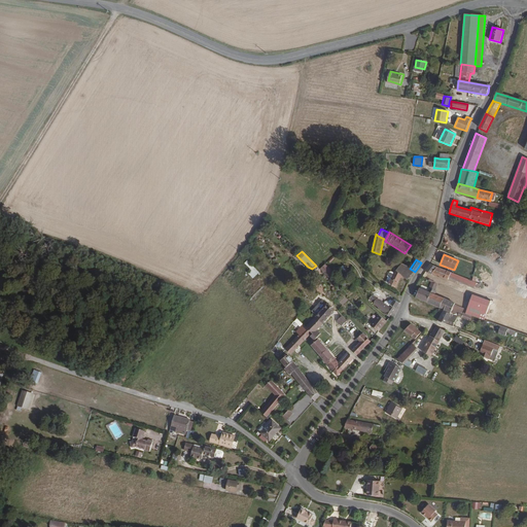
[(259,273),(247,260),(244,264),(250,269),(252,271),(250,273),(248,274),(253,279),(259,273)]
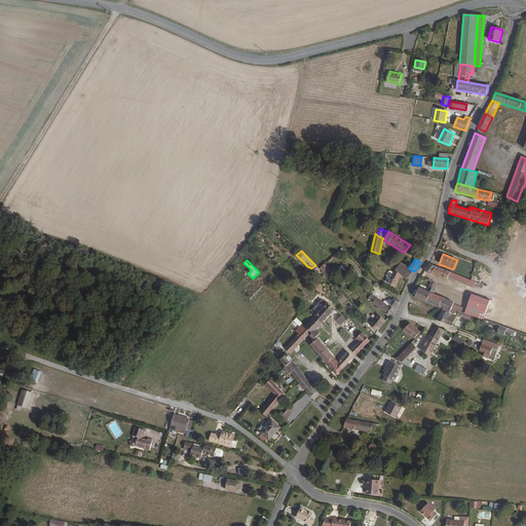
[(402,276),(403,276),(407,279),(414,271),(409,268),(406,265),(401,263),(396,270),(402,276)]
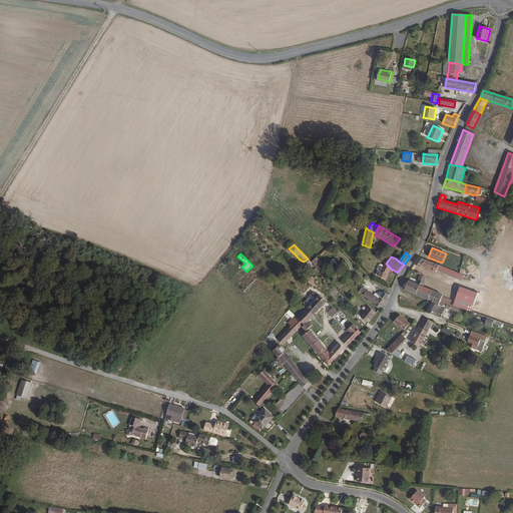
[(439,266),(419,257),(414,265),(420,268),(421,267),(433,272),(432,272),(436,274),(437,271),(439,266)]
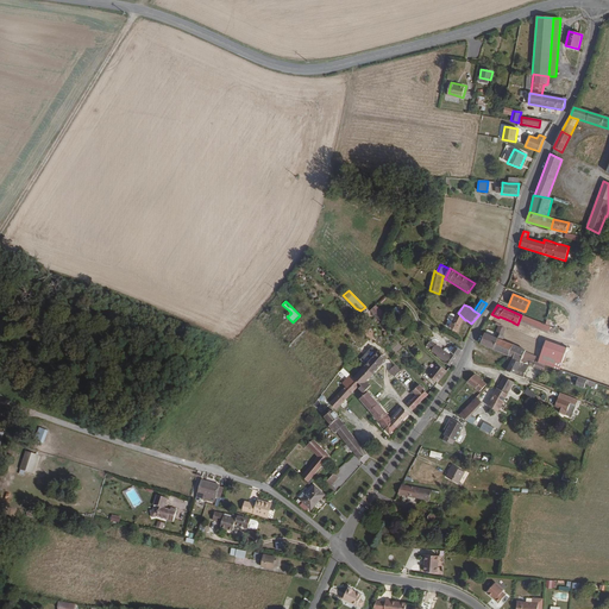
[(391,324),(376,306),(370,311),(387,328),(391,324)]
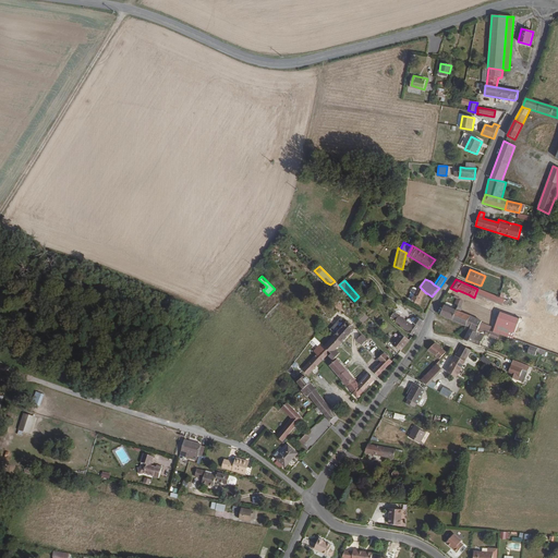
[(426,293),(420,287),(419,287),(417,289),(412,301),(420,305),(425,294),(425,295),(426,293)]
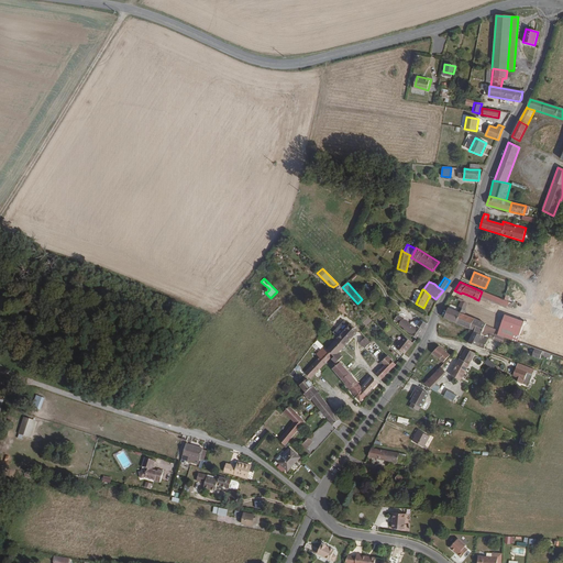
[(416,304),(421,291),(418,290),(416,290),(414,296),(415,297),(412,301),(412,302),(416,304)]
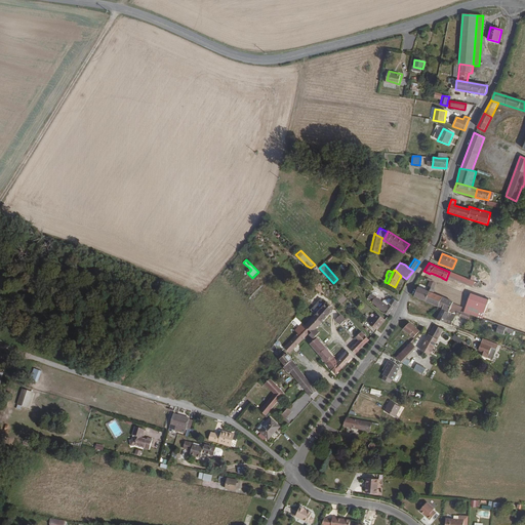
[(470,280),(449,272),(447,277),(472,288),(473,286),(475,282),(474,282),(470,280)]
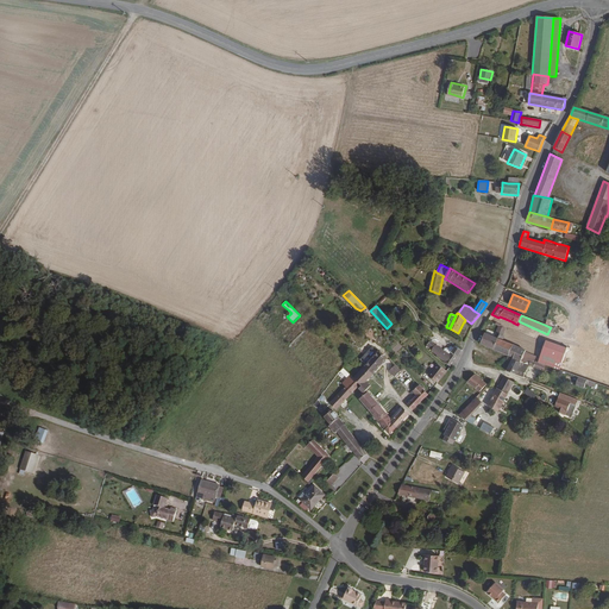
[(503,328),(498,326),(496,332),(498,333),(500,333),(498,337),(497,339),(503,341),(504,337),(503,337),(506,330),(503,328)]
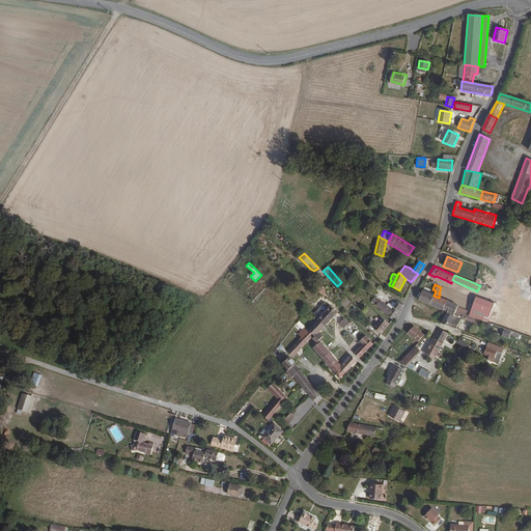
[(519,291),(516,298),(530,302),(530,285),(528,295),(519,291)]
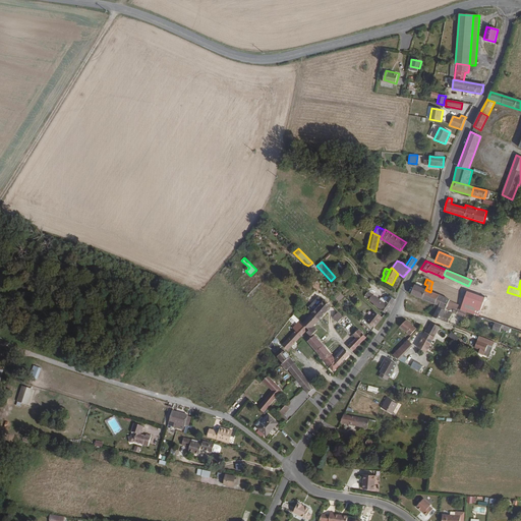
[(435,305),(439,306),(439,308),(445,311),(446,310),(457,309),(459,305),(449,301),(450,300),(443,297),(435,294),(430,292),(425,290),(414,286),(411,295),(435,305)]
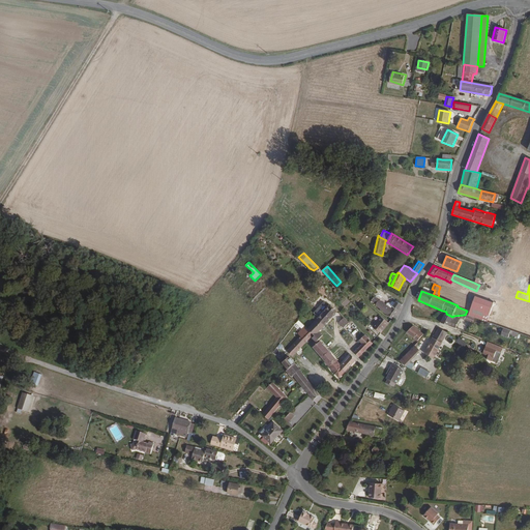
[(529,337),(529,301),(516,297),(505,294),(503,300),(496,297),(494,303),(483,300),(475,297),(468,316),(475,319),(529,337)]
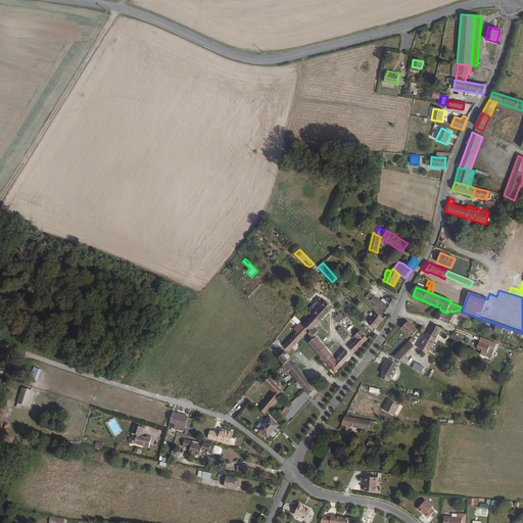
[(461,311),(462,312),(469,293),(477,296),(478,294),(468,291),(462,307),(461,306),(459,311),(461,311)]
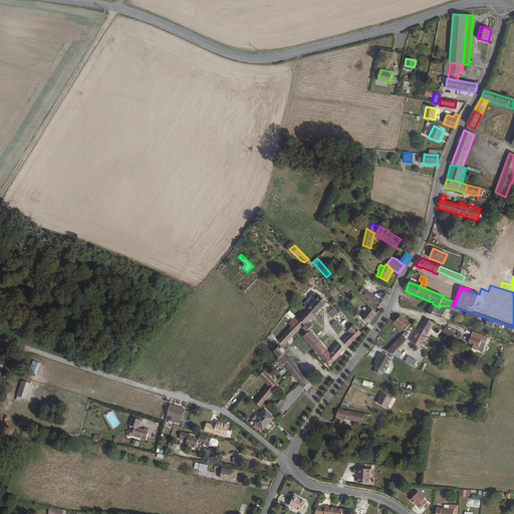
[(364,296),(380,310),(387,302),(391,296),(384,292),(383,294),(380,299),(374,296),(374,295),(367,291),(362,288),(359,293),(363,295),(364,296)]
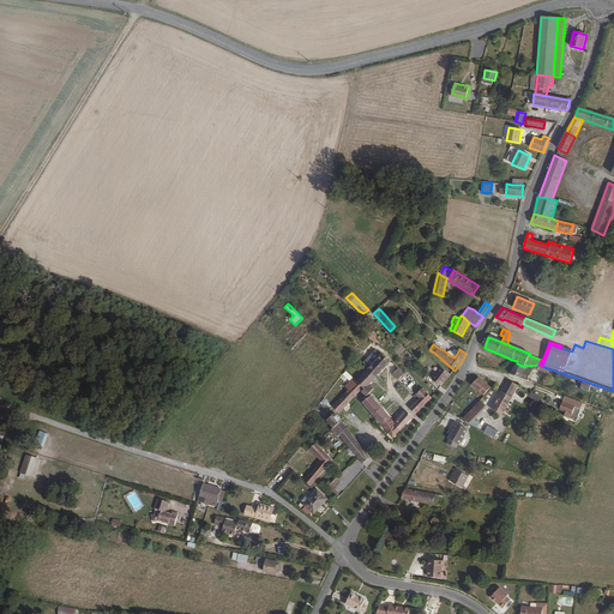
[(383,372),(390,363),(387,360),(386,359),(381,354),(381,355),(375,349),(363,362),(369,368),(367,369),(377,378),(383,372)]
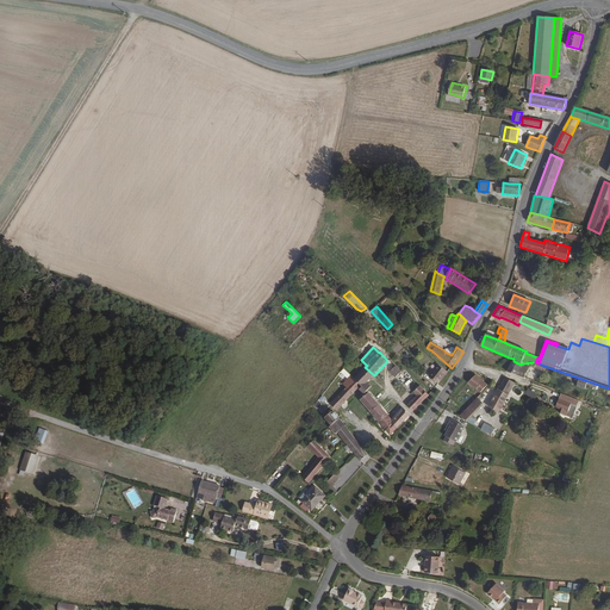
[(521,365),(514,361),(512,361),(508,373),(524,379),(530,367),(530,366),(522,363),(522,365),(521,365)]
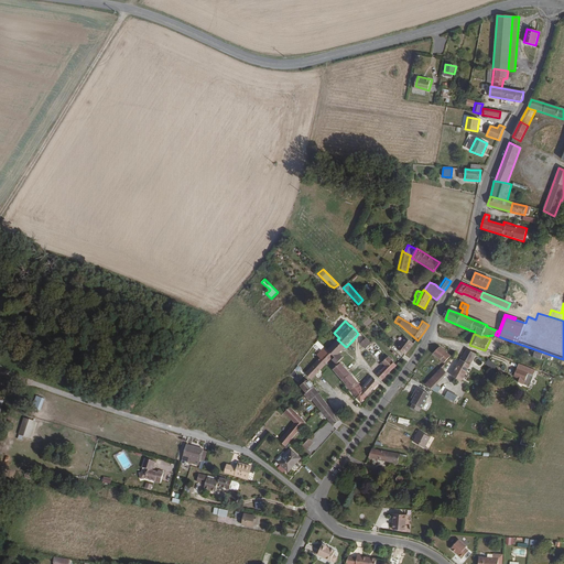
[(409,351),(414,345),(404,337),(397,348),(407,355),(409,351)]
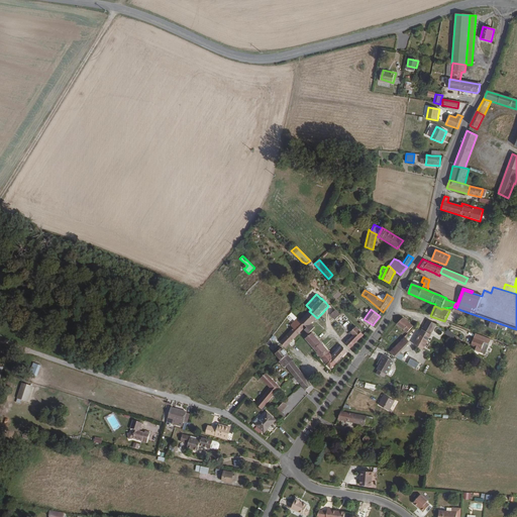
[(335,320),(340,315),(335,310),(330,315),(335,320)]
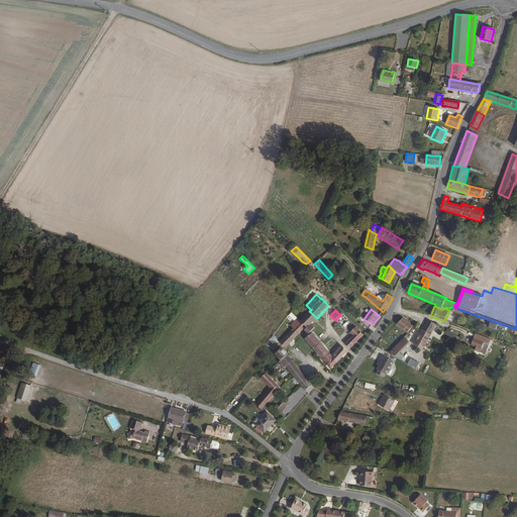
[(305,330),(309,335),(313,329),(315,328),(311,325),(317,318),(309,311),(300,321),(306,327),(307,328),(305,330)]
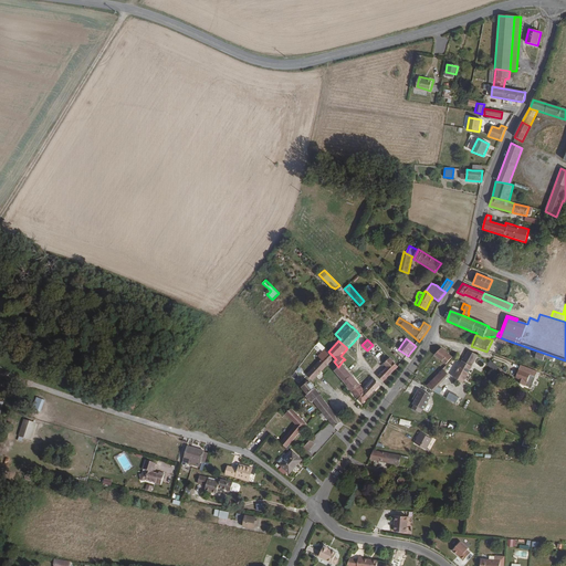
[(452,357),(441,348),(435,356),(446,365),(452,357)]
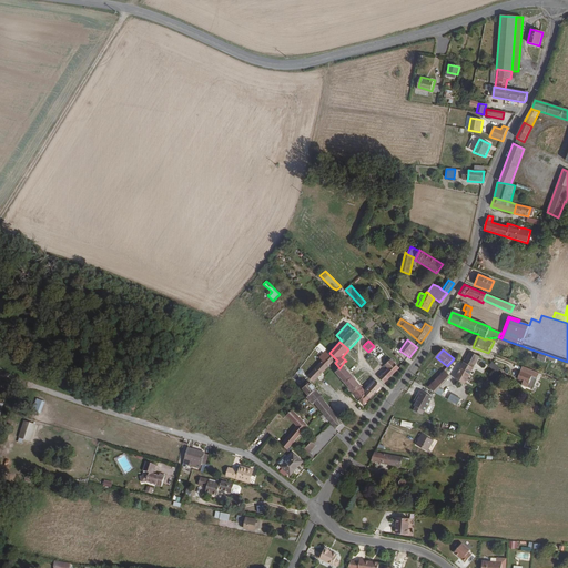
[(469,352),(464,363),(474,368),(479,357),(469,352)]
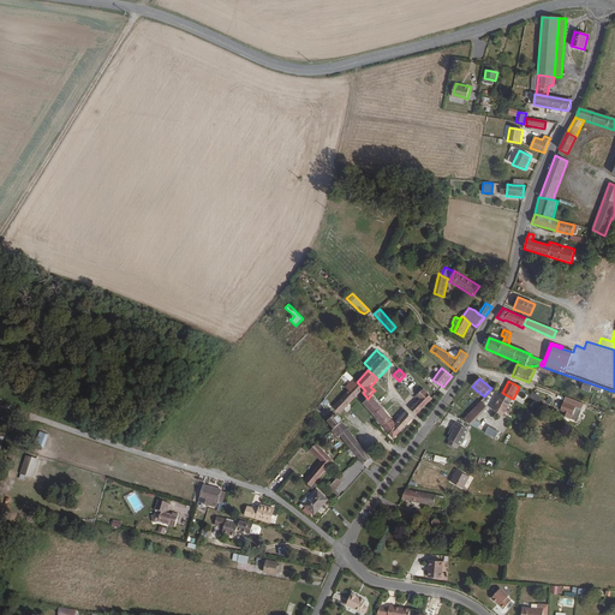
[(345,408),(364,389),(357,382),(342,399),(341,398),(338,402),(339,404),(345,408)]
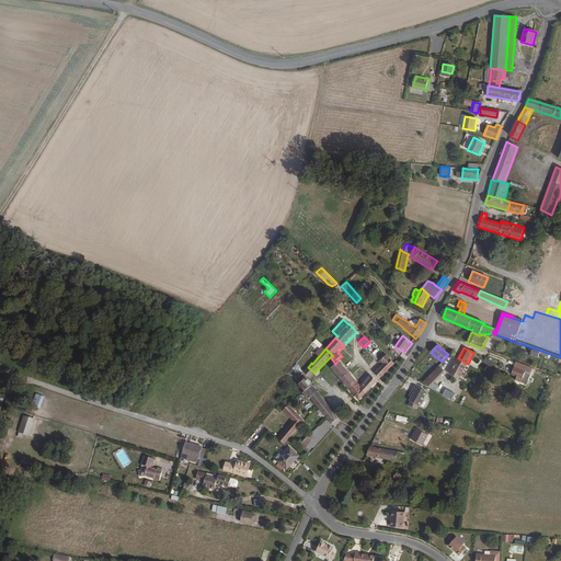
[(538,358),(540,351),(533,348),(530,355),(538,358)]
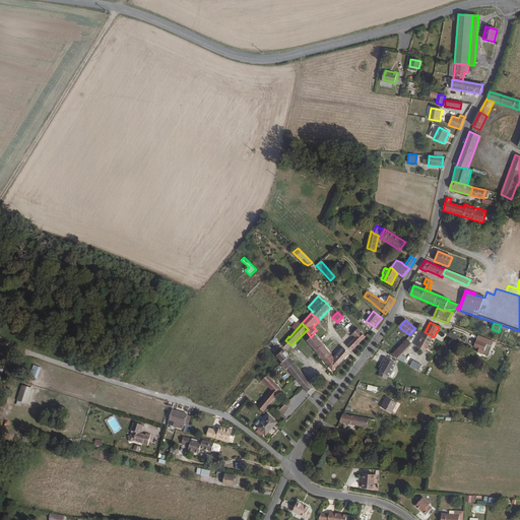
[(355,332),(352,335),(355,338),(348,346),(352,351),(361,342),(366,337),(362,332),(358,328),(354,330),(355,332)]
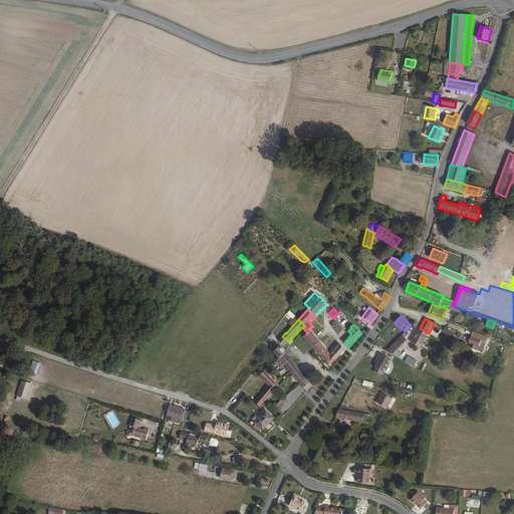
[(429,333),(420,328),(412,343),(421,348),(429,333)]
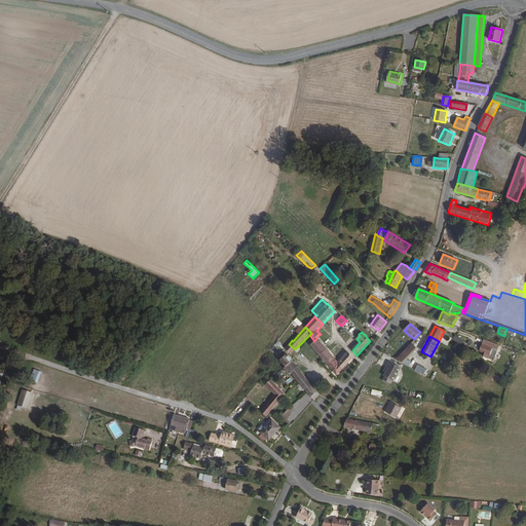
[(463,342),(456,336),(453,339),(459,346),(463,342)]
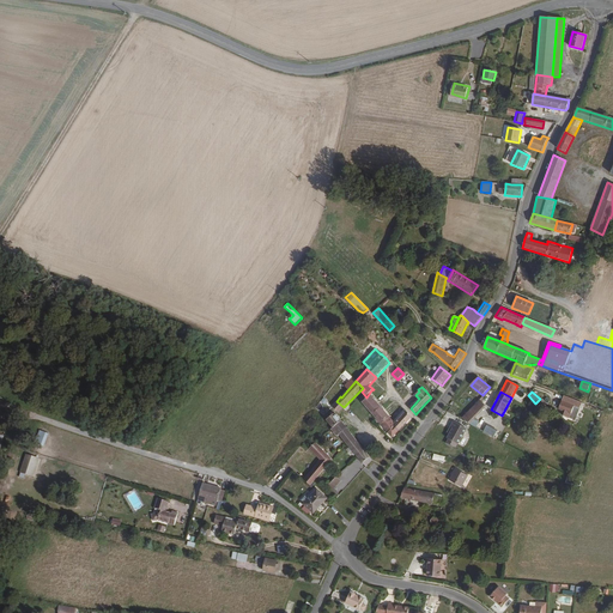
[(371,395),(362,402),(372,414),(382,407),(372,398),(371,395)]
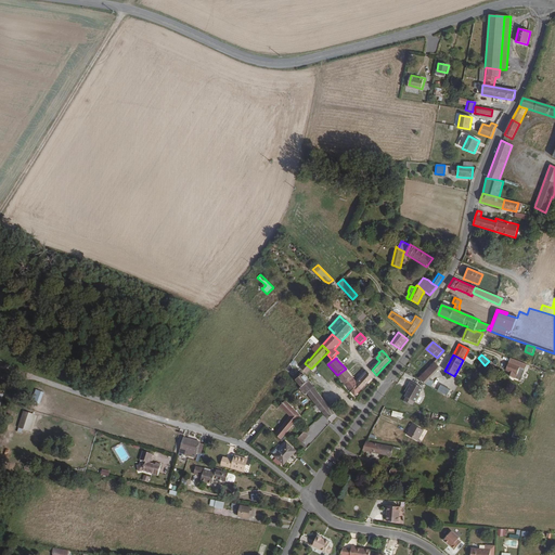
[(511,359),(508,363),(520,368),(519,369),(525,371),(527,364),(511,359)]
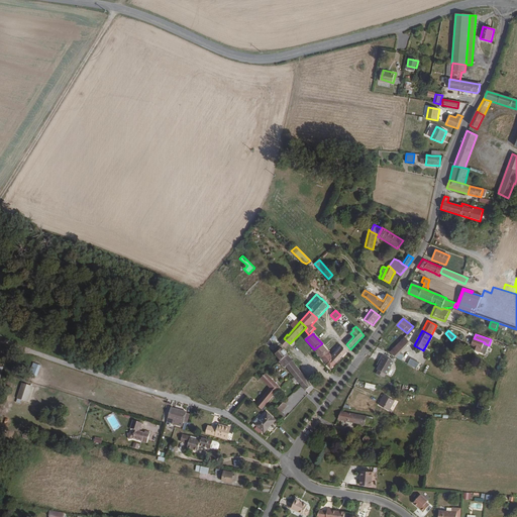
[(409,344),(409,342),(405,337),(390,352),(396,358),(396,357),(401,353),(409,344)]
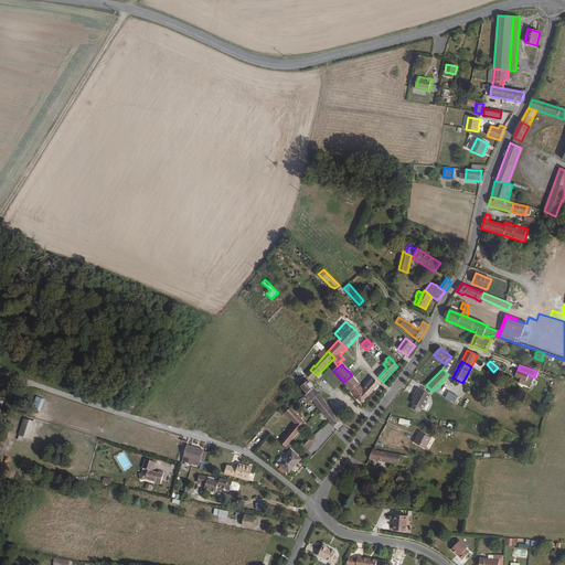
[(530,374),(518,370),(514,379),(520,380),(519,384),(531,388),(534,377),(529,375),(530,374)]
